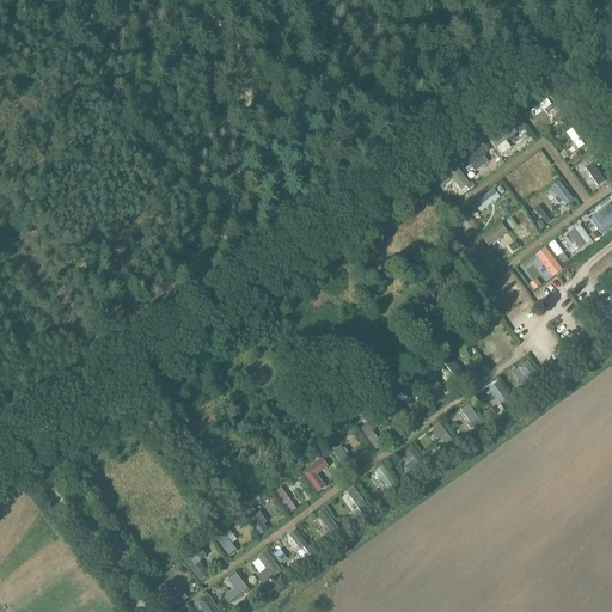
[(546,101),(528,114),(533,120),(544,111),(546,115),(554,110),(546,101)]
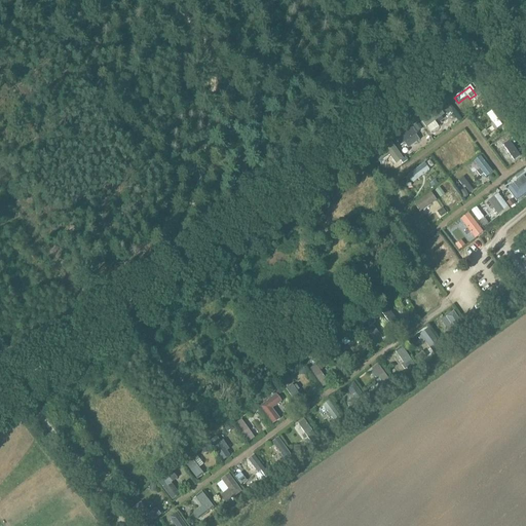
[(440,109),(421,122),(425,128),(444,115),(440,110),(440,109)]
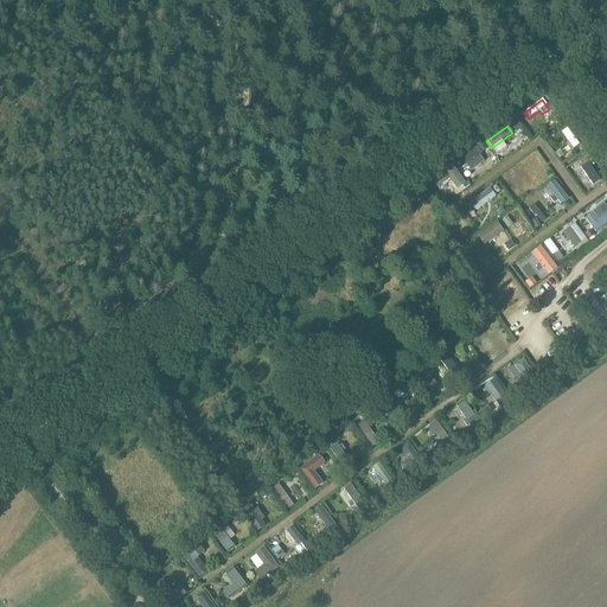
[(567,129),(562,133),(574,149),(579,145),(567,129)]
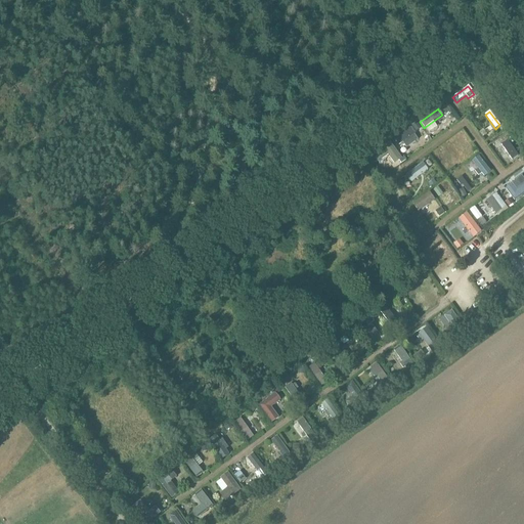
[(397,138),(396,138),(400,143),(415,133),(411,128),(397,138)]
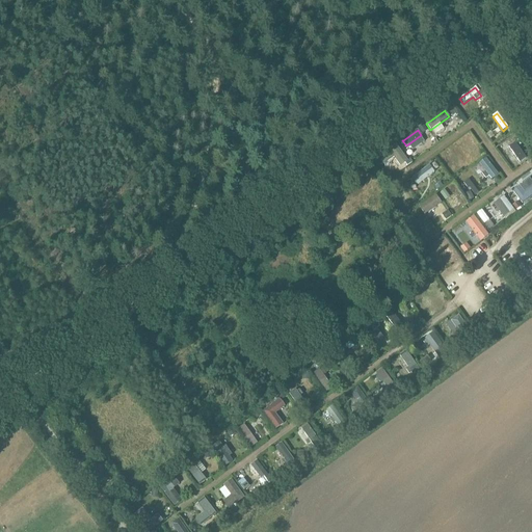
[(441,131),(431,137),(434,142),(444,136),(441,131)]
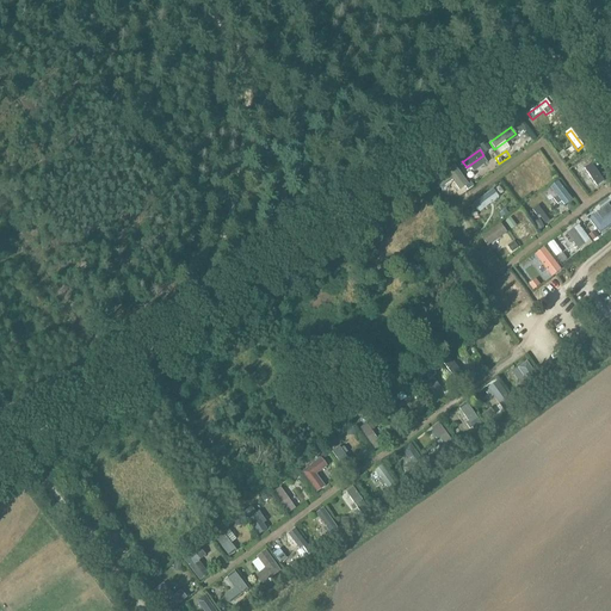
[(532,159),(524,166),(529,173),(537,166),(549,180),(556,176),(539,154),(532,159)]
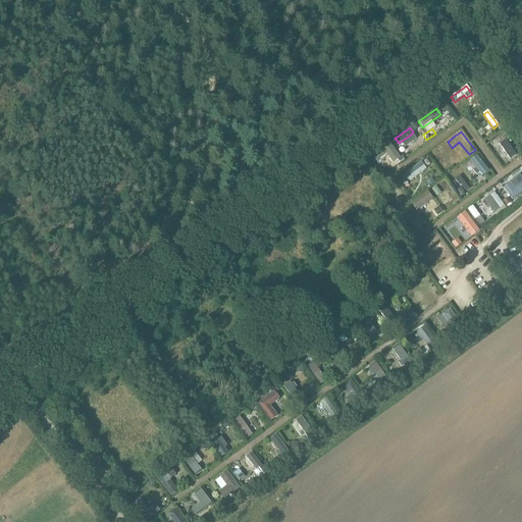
[(509,137),(493,148),(497,152),(499,154),(514,143),(509,137)]
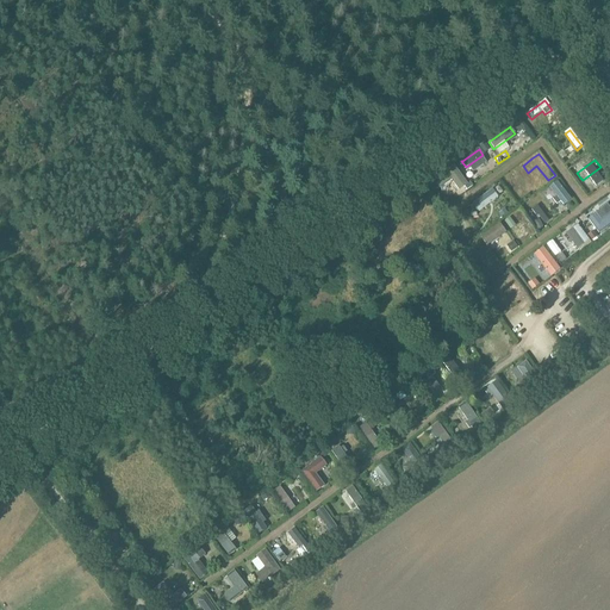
[(477,182),(486,179),(483,170),(473,174),(477,182)]
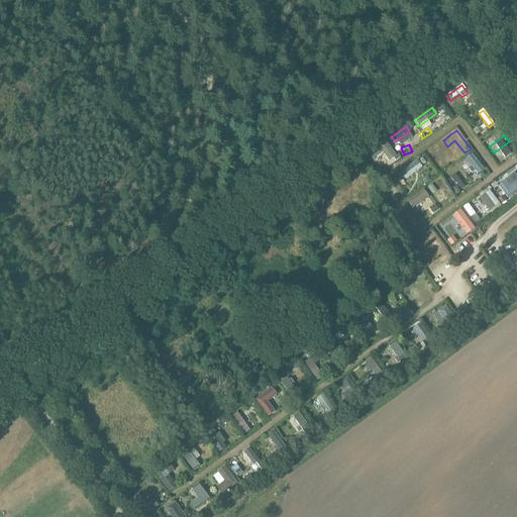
[(448,146),(442,149),(451,165),(457,162),(448,146)]
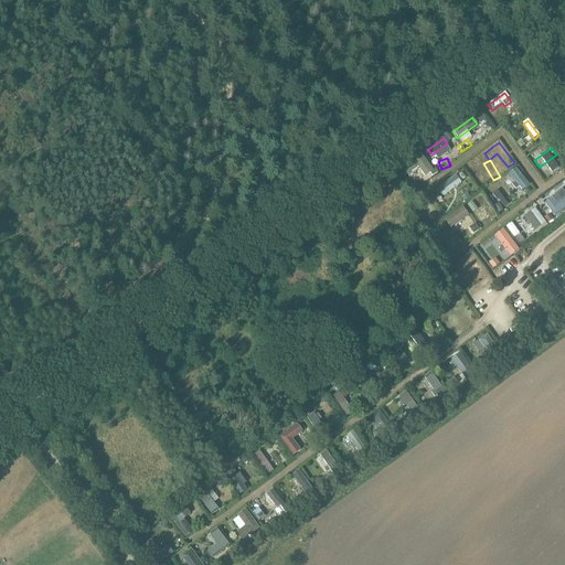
[(409,174),(418,169),(413,162),(397,172),(409,190),(416,184),(409,174)]
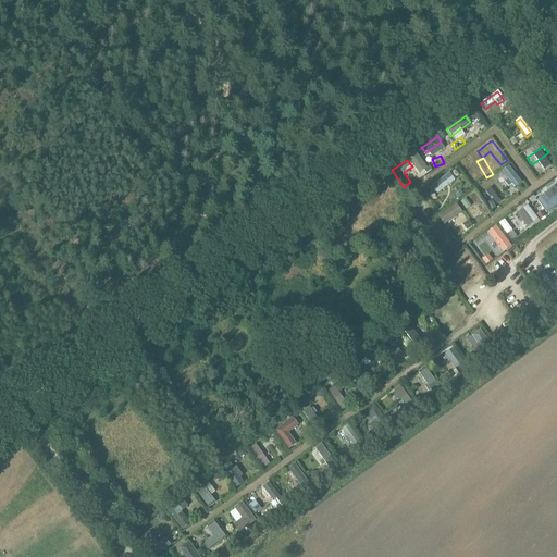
[(509,168),(503,172),(508,178),(505,181),(509,187),(512,184),(516,188),(521,183),(509,168)]
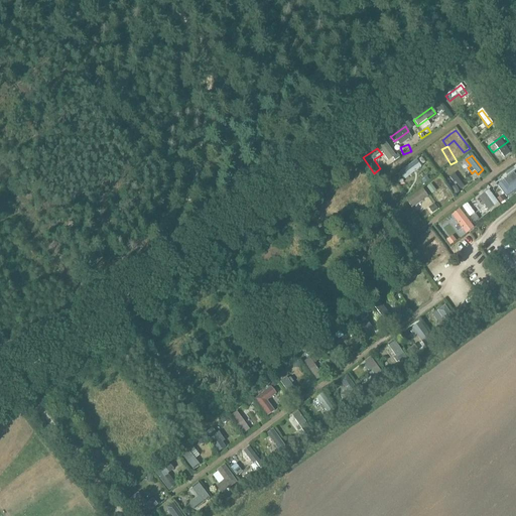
[(390,163),(394,169),(399,165),(396,159),(390,163)]
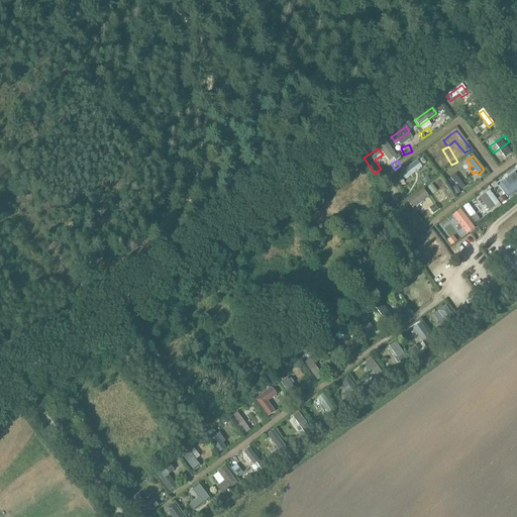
[(417,161),(401,173),(405,180),(422,167),(417,161)]
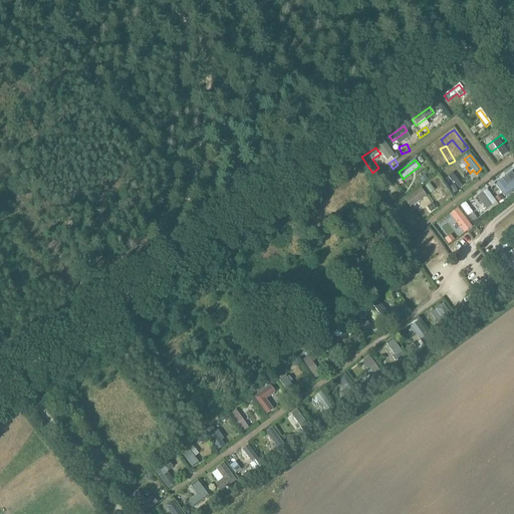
[(453,173),(449,176),(459,189),(462,186),(453,173)]
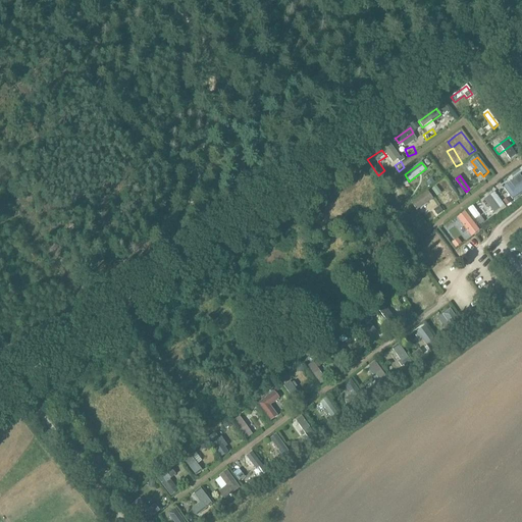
[(513,200),(521,193),(521,183),(514,190),(510,184),(503,188),(513,200)]
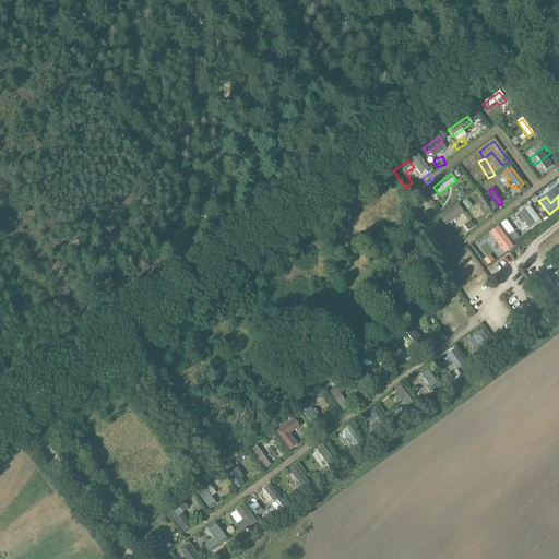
[(459,204),(440,217),(445,226),(464,213),(459,204)]
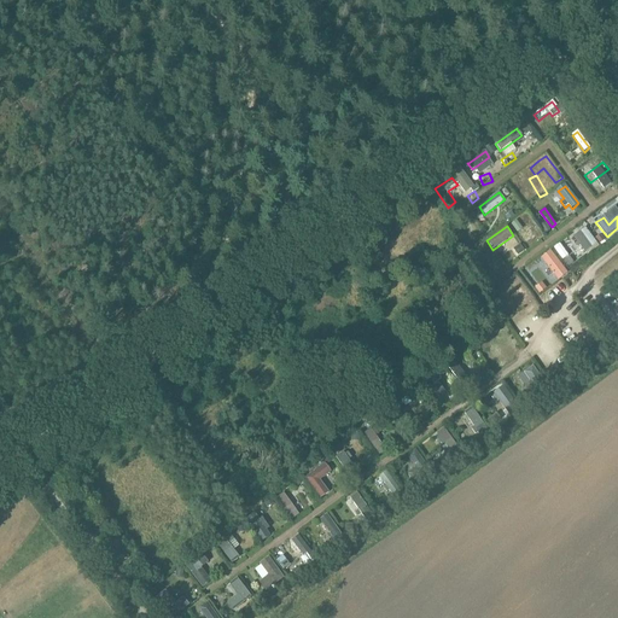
[(584,227),(572,237),(587,255),(599,246),(584,227)]
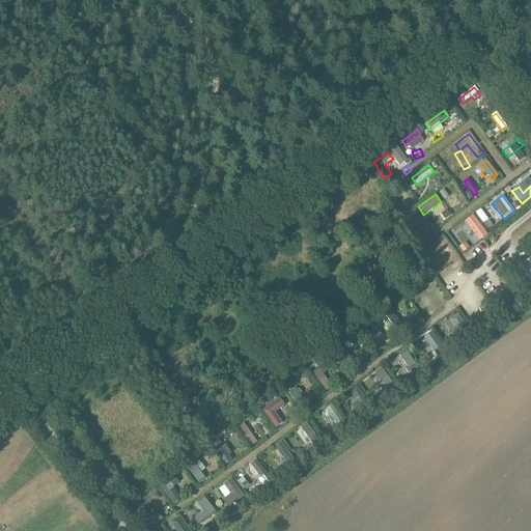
[(490,227),(498,221),(488,208),(480,214),(490,227)]
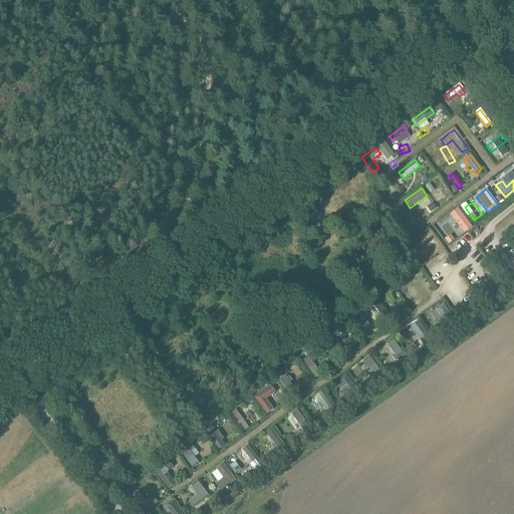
[(430,218),(435,214),(427,203),(421,207),(430,218)]
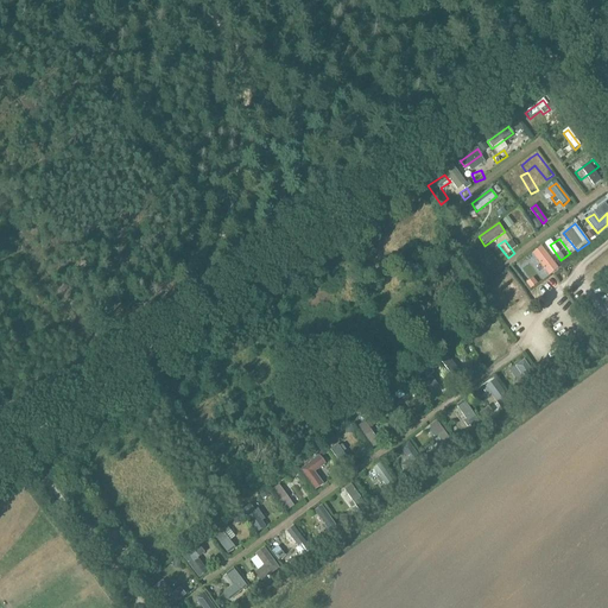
[(542,246),(532,253),(549,276),(558,268),(542,246)]
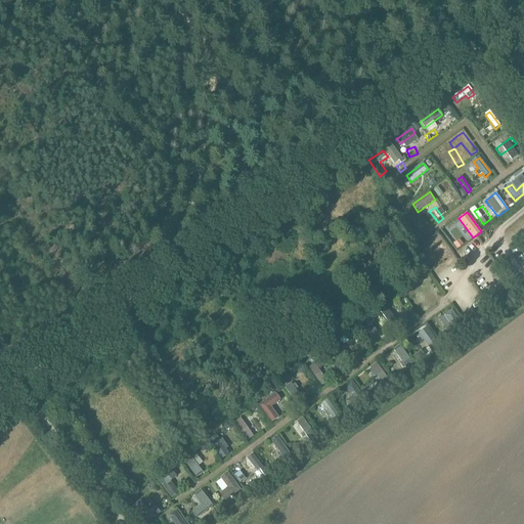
[(438,235),(431,241),(443,258),(450,254),(438,235)]
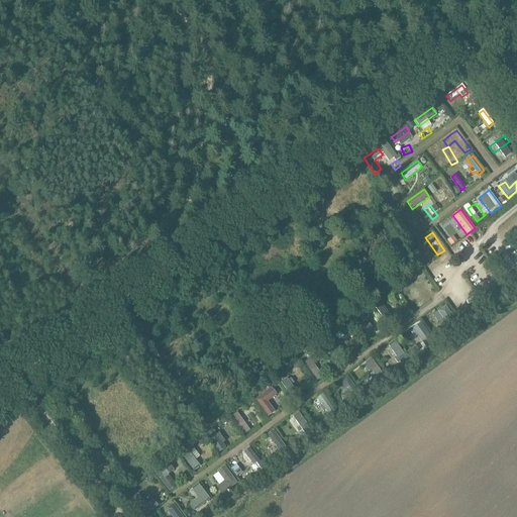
[(468,241),(452,256),(459,263),(474,247),(468,241)]
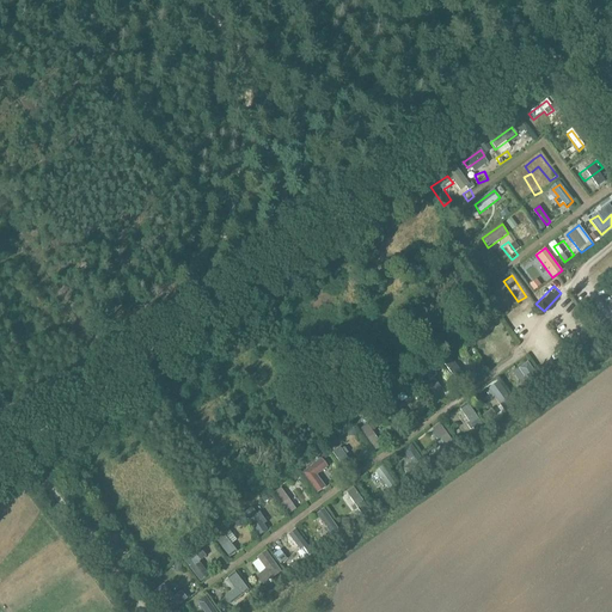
[(499,326),(483,337),(488,344),(496,340),(506,354),(514,349),(499,326)]
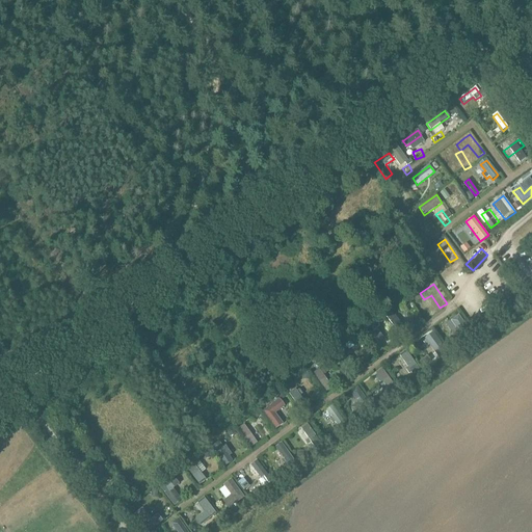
[(429,312),(434,308),(430,302),(425,307),(429,312)]
